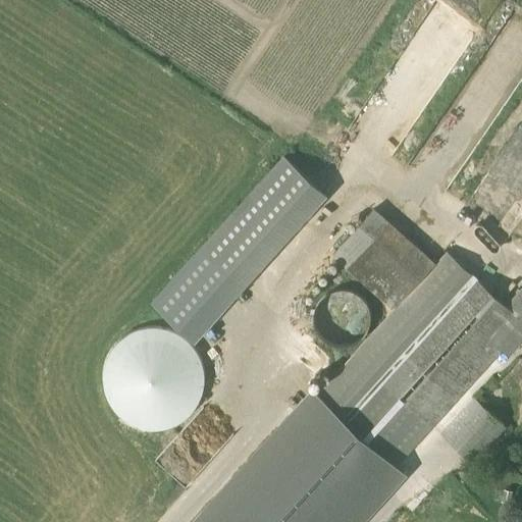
[(292,153),(205,241),(255,291),(270,274),(269,274),(310,233),(298,221),(329,190),(292,153)]
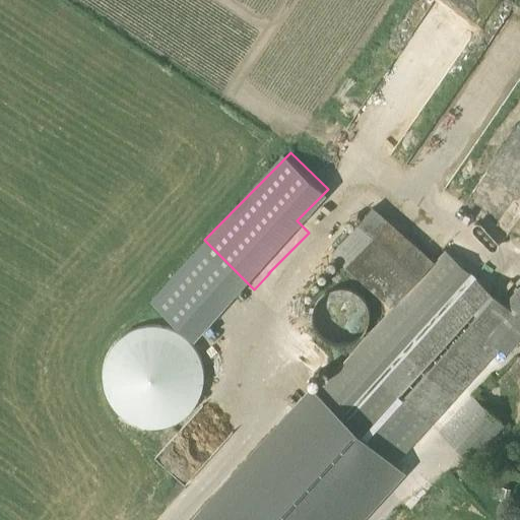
[(480,176),(496,188),(509,172),(494,159),(480,176)]
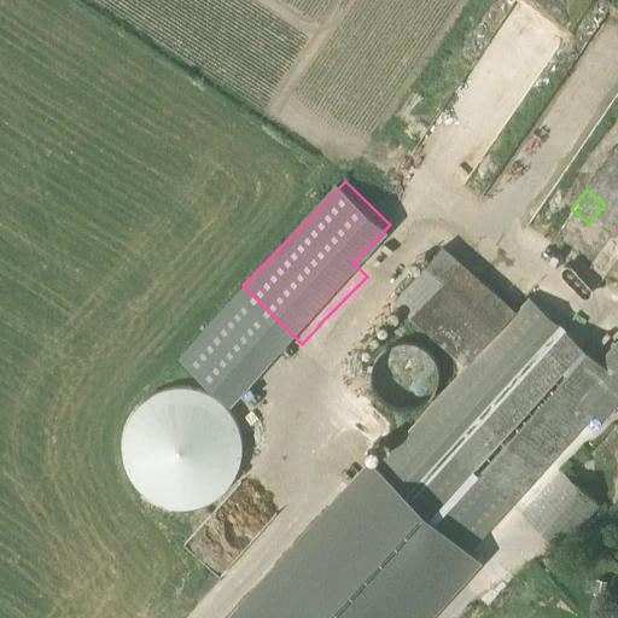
[(516,312),(443,245),(391,303),(465,367),(374,467),(368,462),(223,617),(417,617),(472,558),(468,553),(595,413),(604,421),(617,404),(617,345),(616,344),(600,362),(549,316),(529,298),(516,312)]
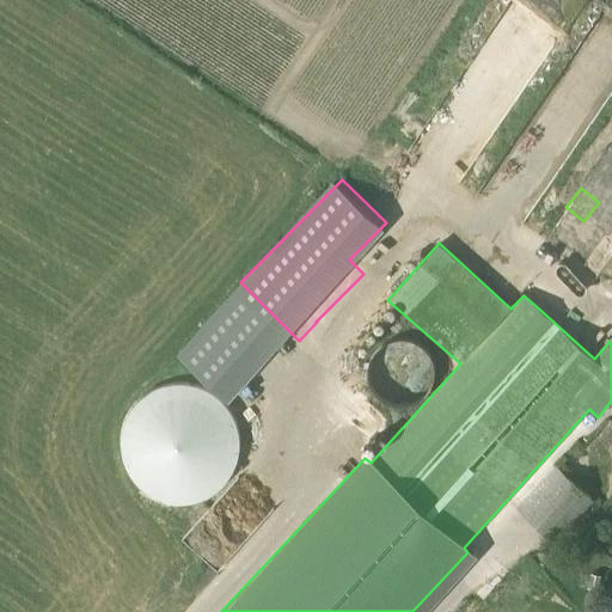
[(399,408),(405,407),(410,405),(416,403),(421,401),(424,397),(428,392),(430,387),(433,381),(434,377),(434,371),(433,365),(430,360),(428,355),(424,350),(420,347),(415,344),(410,342),(404,341),(402,341),(398,341),(393,342),(387,343),(383,346),(378,349),(374,353),(372,357),(369,363),(368,368),(367,374),(368,379),(369,385),(372,390),(374,395),(379,399),(383,403),(389,405),(393,407),(399,408)]
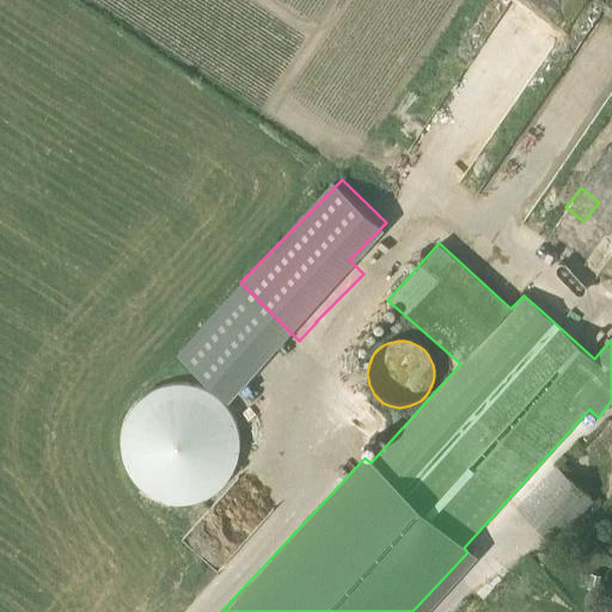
[(611,432),(600,422),(591,433),(605,444),(611,434),(611,432)]
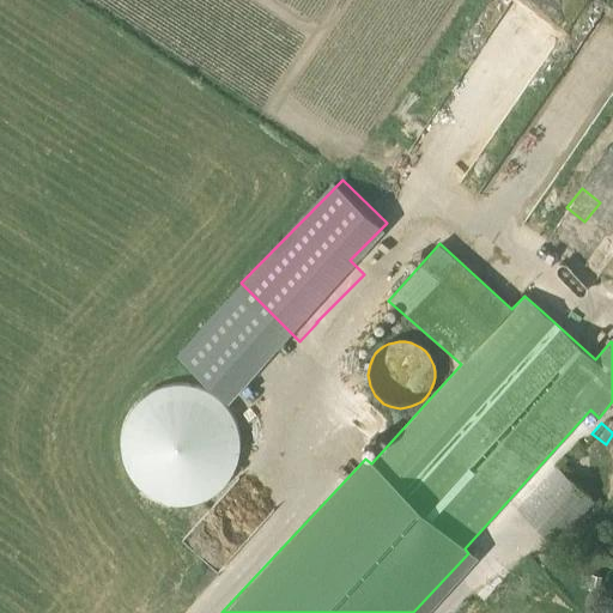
[(557,544),(595,502),(556,466),(517,509),(557,544)]
